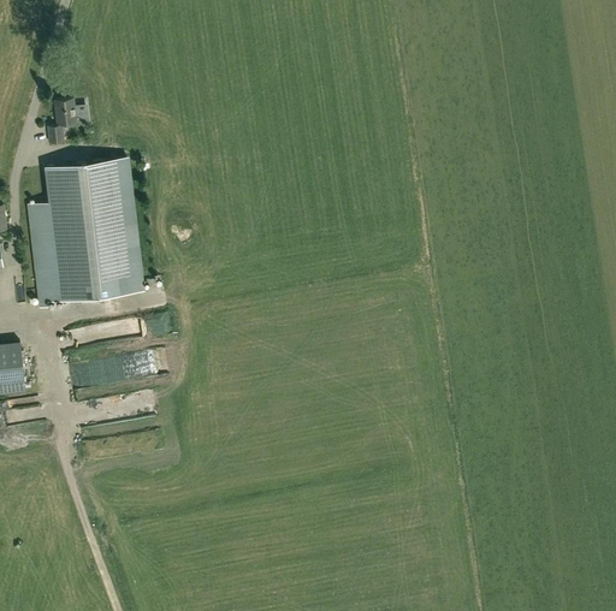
[(77,126),(75,102),(55,105),(58,129),(77,126)]
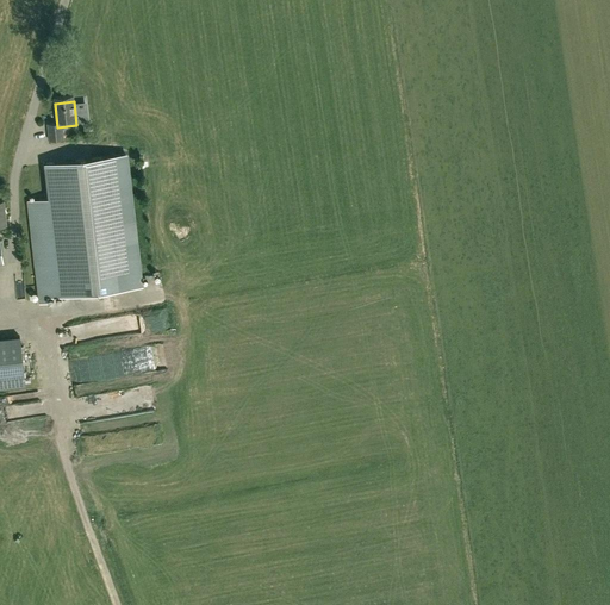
[(48,130),(50,147),(64,145),(62,129),(48,130)]
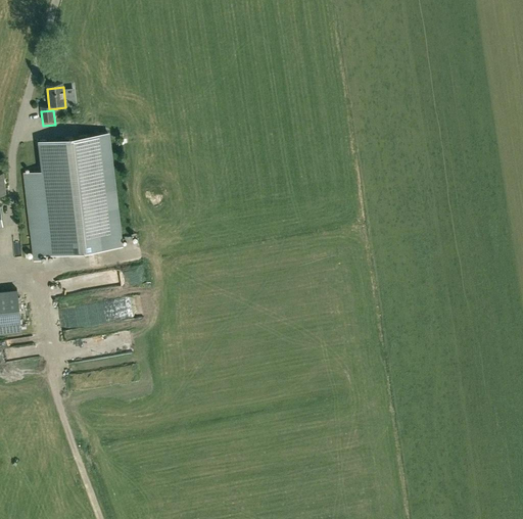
[(38,143),(41,176),(25,178),(35,264),(42,263),(41,258),(82,253),(123,248),(109,135),(38,143)]
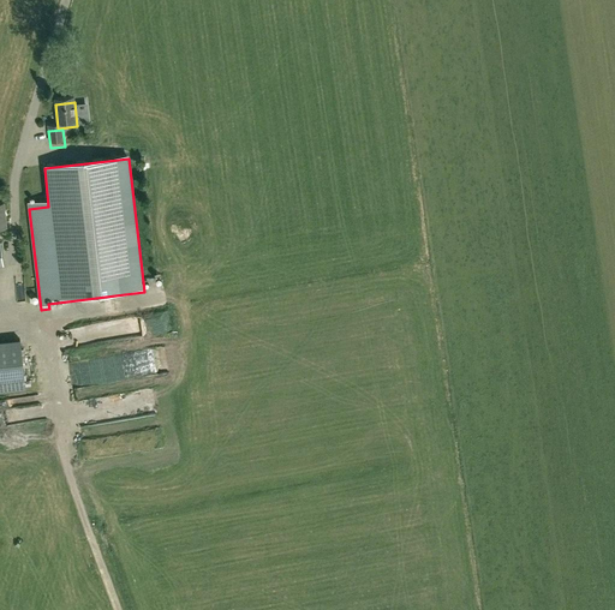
[(21,344),(0,345),(0,395),(25,393),(21,344)]
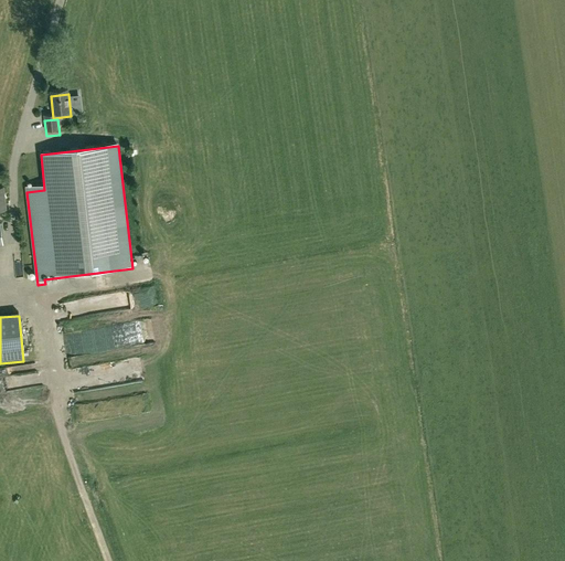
[(120,329),(121,347),(130,347),(129,329),(120,329)]
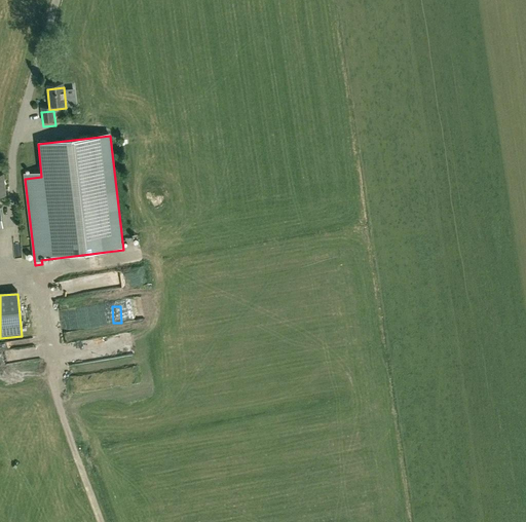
All buildings are outlined.
